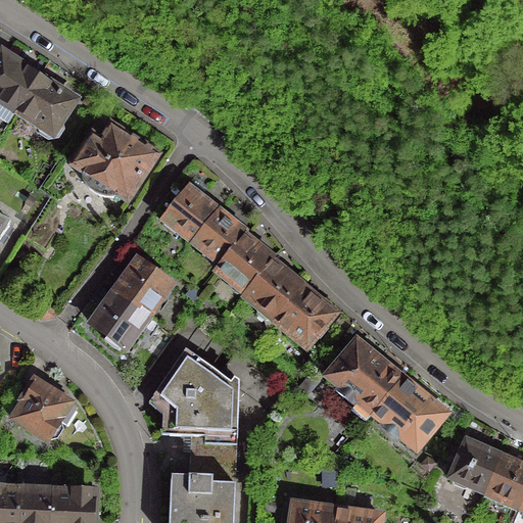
[(37,78),(0,54),(0,105),(13,114),(37,78)]
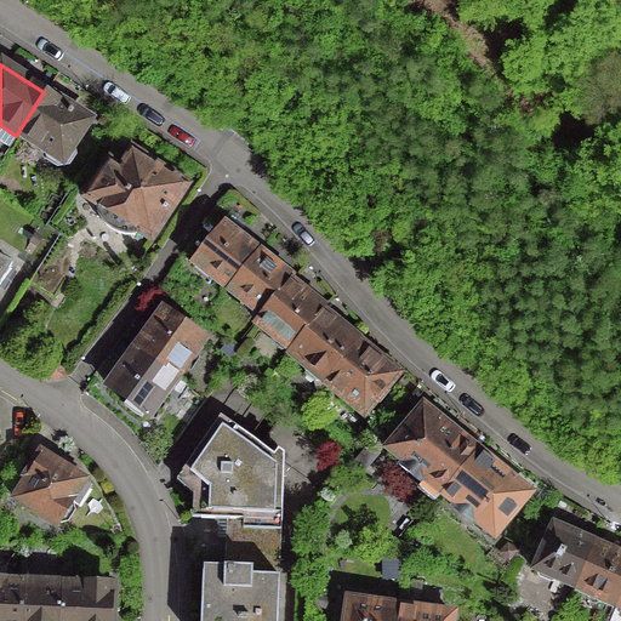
[(87,121),(44,92),(16,136),(60,164),(87,121)]
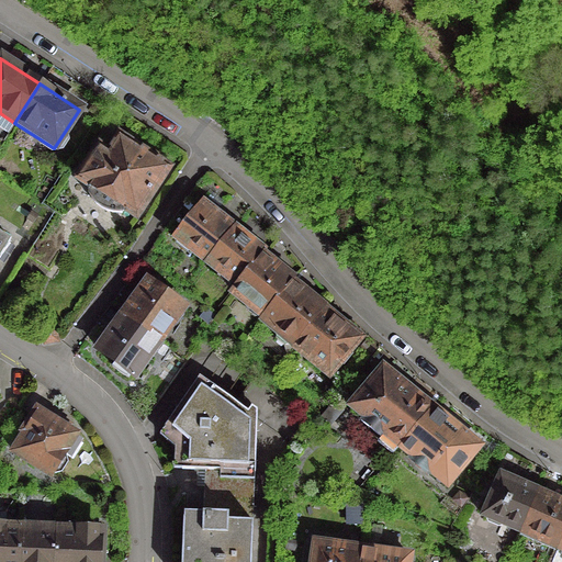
[(105,153),(97,147),(75,180),(88,189),(86,192),(92,204),(104,212),(120,214),(122,210),(135,218),(168,168),(116,135),(105,153)]
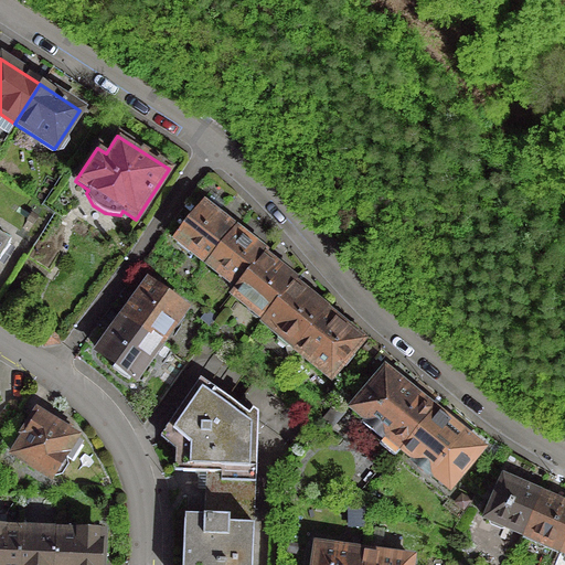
[(233,230),(202,204),(173,240),(205,265),(233,230)]
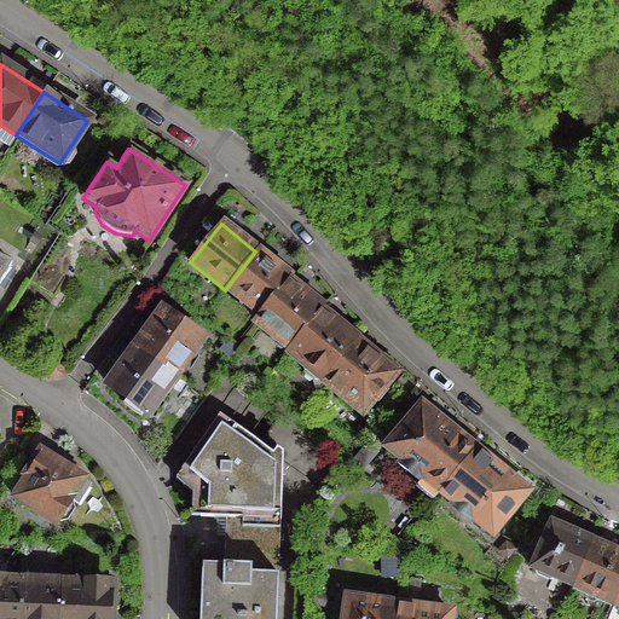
[(57,233),(28,282),(52,298),(82,249),(57,233)]
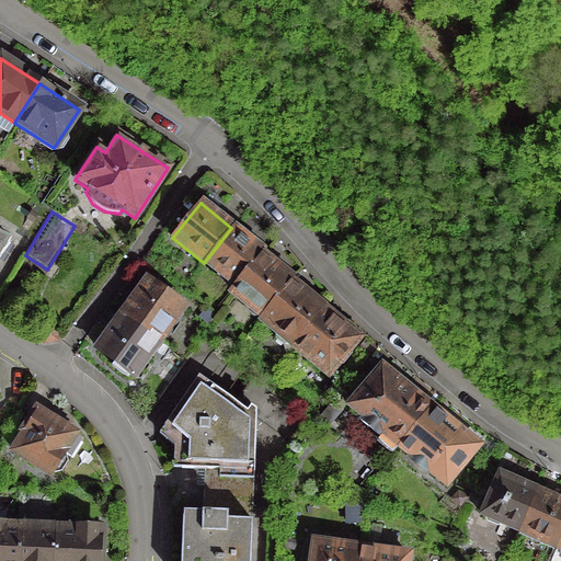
[(262,252),(231,228),(204,263),(232,285),(233,286),(259,255),(260,255),(263,252),(262,252)]
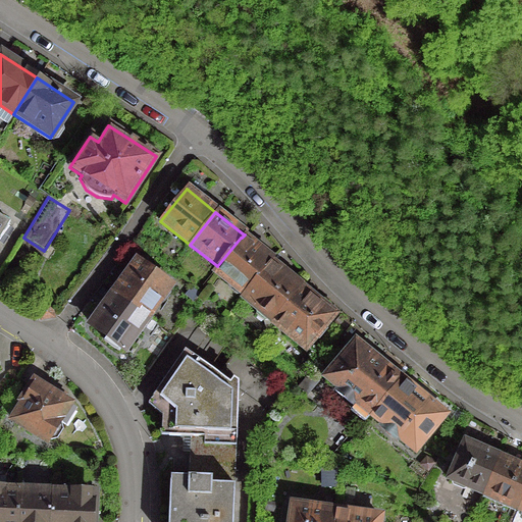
[(270,261),(242,238),(241,238),(217,266),(216,265),(212,270),(243,295),(268,263),(269,264),(271,262),(270,261)]
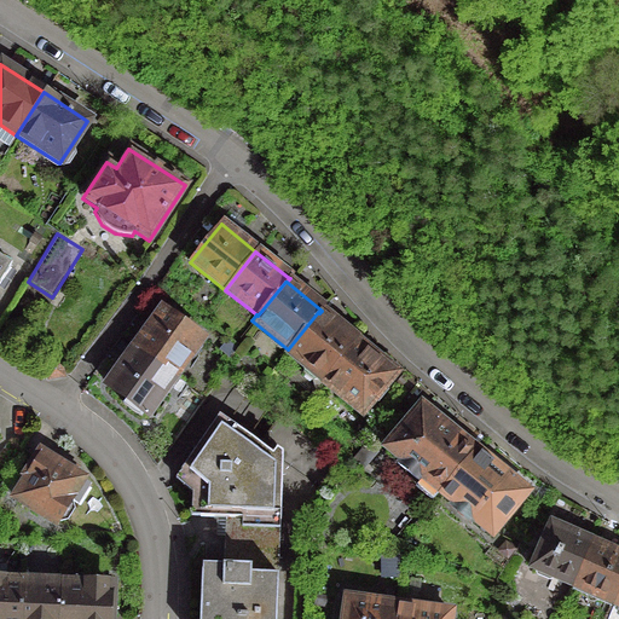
[(201,339),(160,310),(133,346),(174,376),(201,339)]
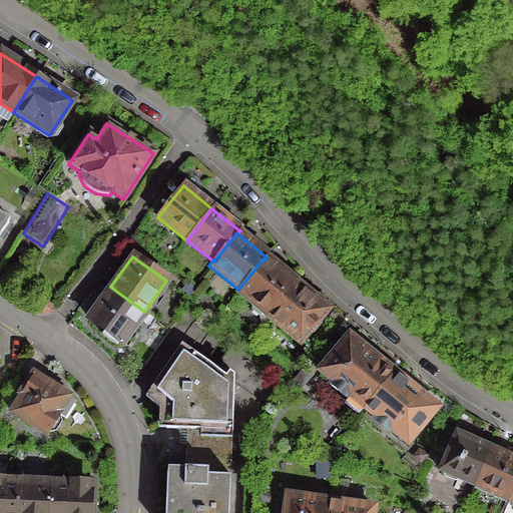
[(265,260),(264,259),(238,290),(236,292),(249,302),(249,310),(258,317),(265,314),(267,315),(294,283),(265,260)]
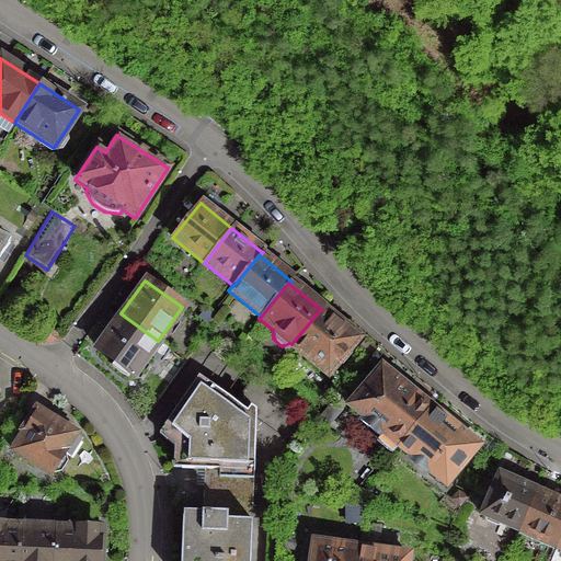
[(356,339),(321,309),(292,344),(290,345),(327,375),(356,339)]
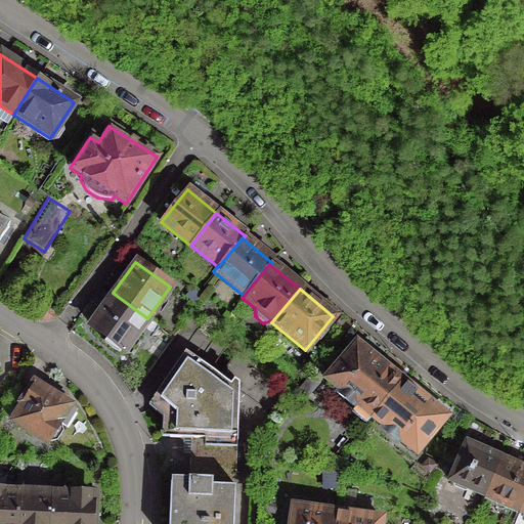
[(97,308),(100,310),(89,326),(105,338),(102,342),(118,353),(120,349),(124,351),(147,318),(113,293),(105,303),(102,301),(97,308)]
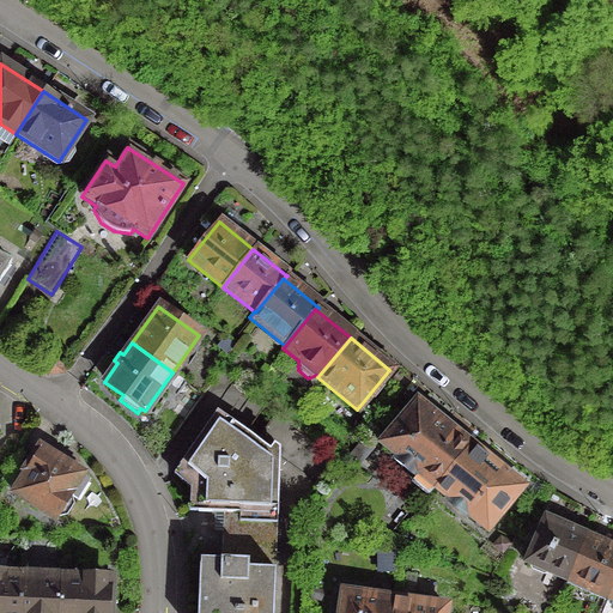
[(58,359),(44,362),(47,375),(60,372),(58,359)]
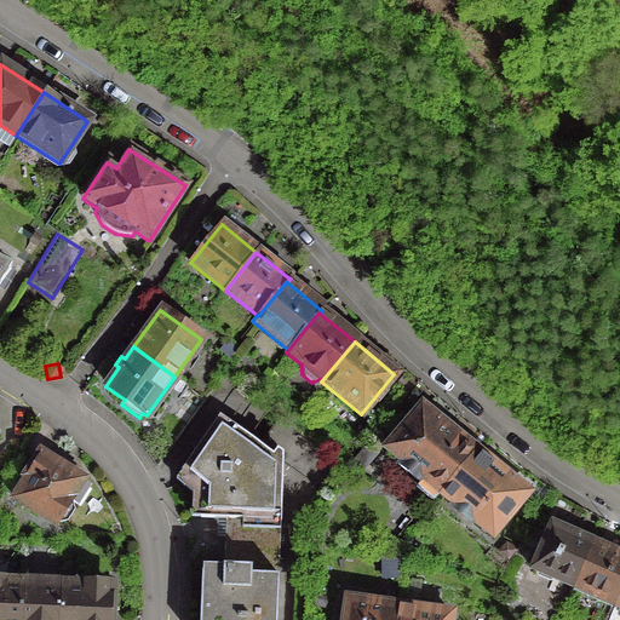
[(436,419),(420,406),(385,449),(440,493),(475,451),(463,440),(464,437),(438,417),(436,419)]
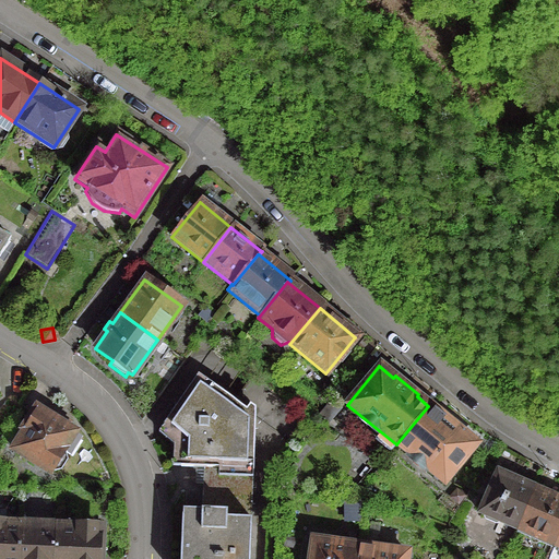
[(219,464),(219,473),(253,474),(256,404),(251,401),(247,405),(199,370),(158,429),(174,442),(175,462),(205,463),(219,464)]
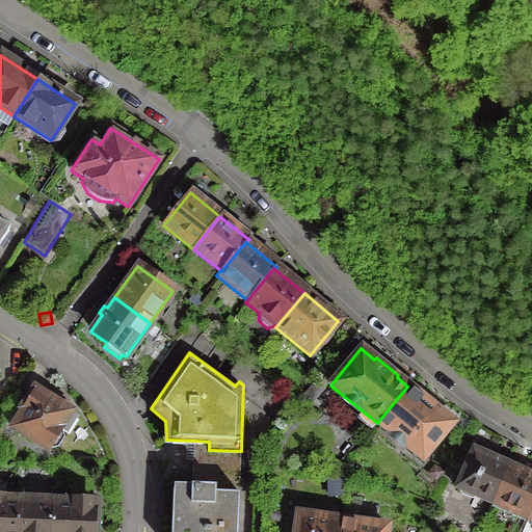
[(452,422),(407,387),(377,423),(421,459),(452,422)]
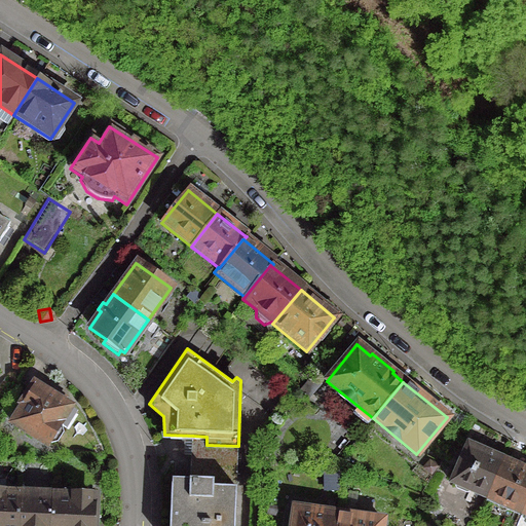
[(20,405),(22,406),(10,423),(45,446),(46,444),(47,444),(54,442),(74,412),(68,409),(69,407),(62,403),(66,398),(49,387),(46,392),(33,384),(20,405)]
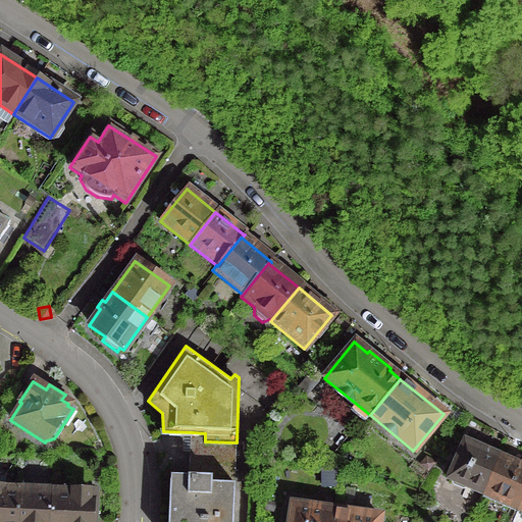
[(192,432),(190,472),(213,473),(213,479),(236,480),(237,442),(205,441),(205,433),(192,432)]
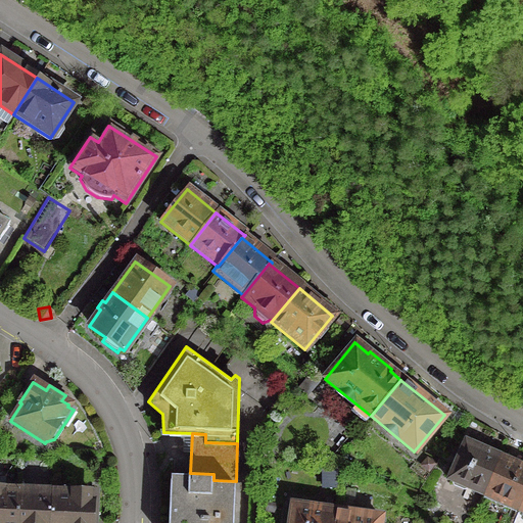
[(502,450),(465,435),(445,478),(482,494),(502,450)]
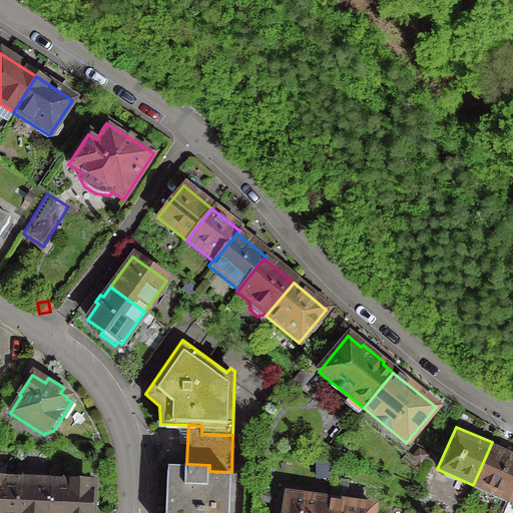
[(512,491),(512,451),(492,442),(473,485),(509,501),(512,491)]
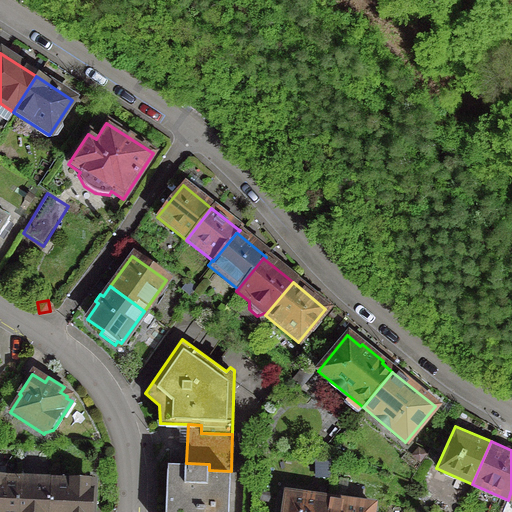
[(186,463),(168,463),(166,511),(229,511),(231,471),(209,470),(209,464),(186,463)]
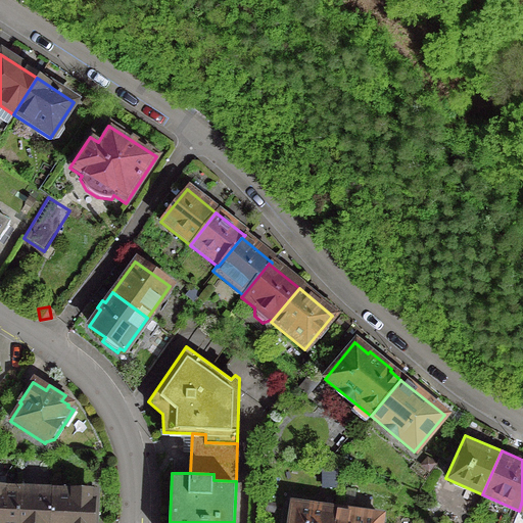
[(0,482),(0,522),(17,522),(18,483),(0,482)]
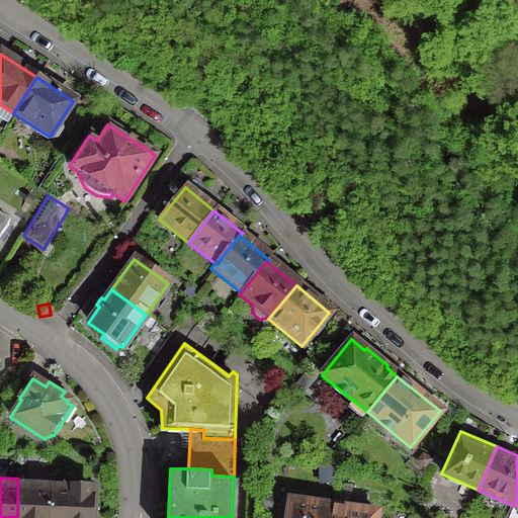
[(51,517),(52,480),(18,479),(17,517),(51,517)]
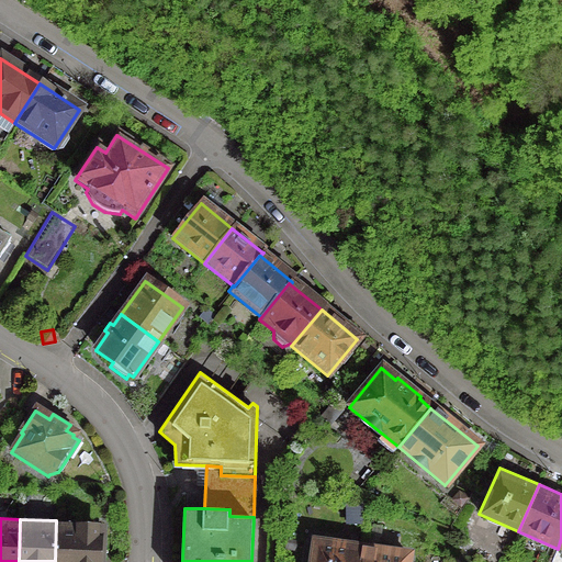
[(103,561),(104,523),(56,520),(55,561),(103,561)]
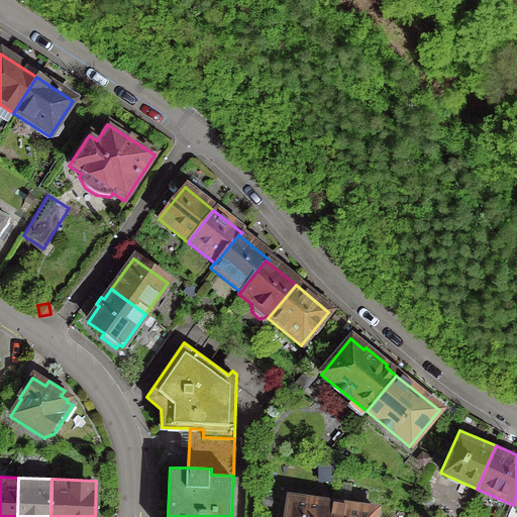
[(329,516),(331,500),(289,494),(285,516),(329,516)]
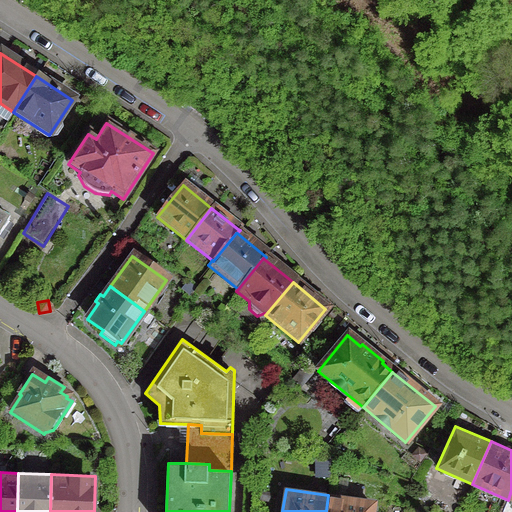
[(374,511),(375,501),(328,495),(326,511),(374,511)]
